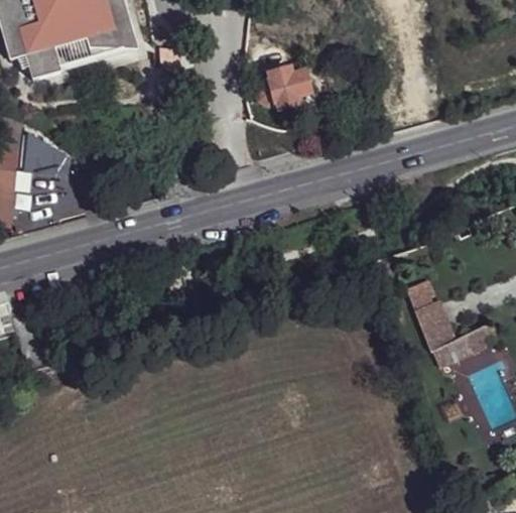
[(0,0),(0,22),(11,60),(26,55),(34,80),(61,71),(51,37),(85,27),(91,47),(127,47),(124,38),(134,35),(123,0),(0,0)]
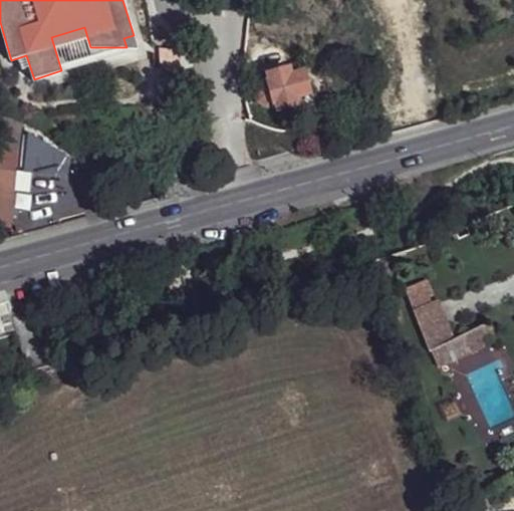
[(90,47),(84,27),(51,37),(61,70),(137,47),(134,35),(123,38),(126,47),(90,47)]
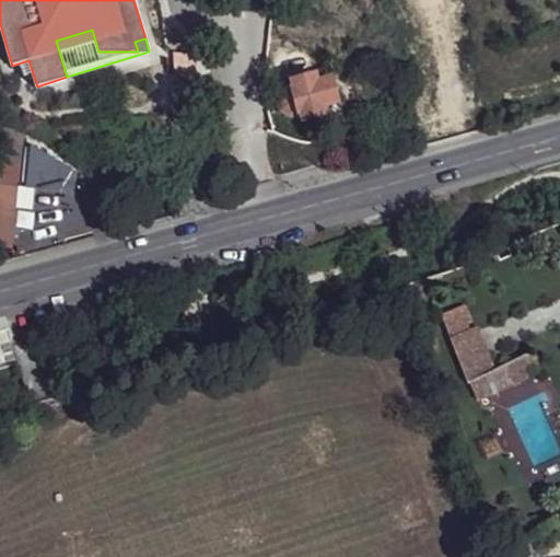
[(330,76),(317,79),(315,73),(292,79),(293,85),(283,88),(279,97),(282,106),(293,113),(300,109),(302,116),(326,109),(325,103),(337,100),(330,76)]
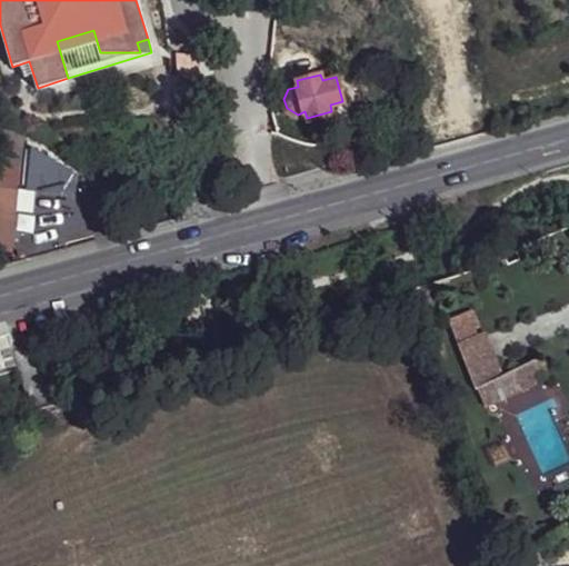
[(22,130),(0,127),(0,246),(10,248),(22,130)]
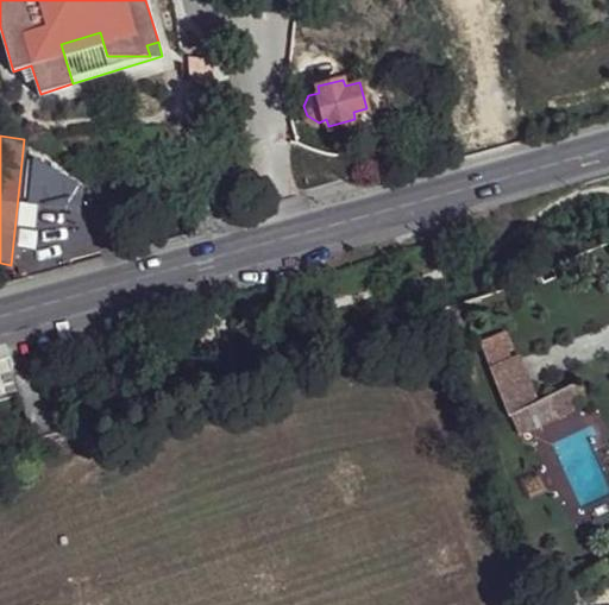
[(385,163),(370,166),(374,180),(390,176),(385,163)]
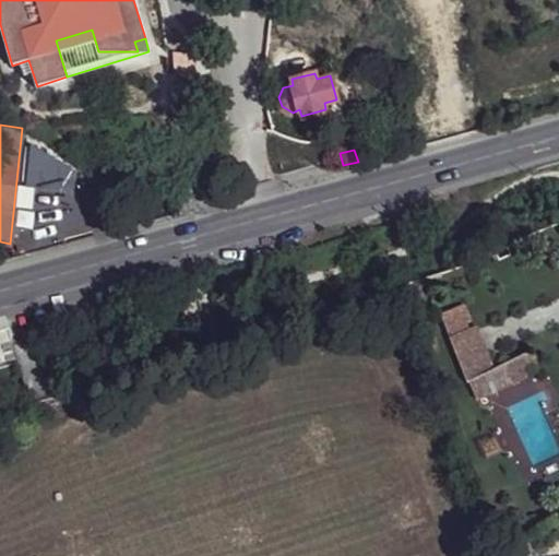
[(38,203),(45,231),(67,226),(61,199),(38,203)]
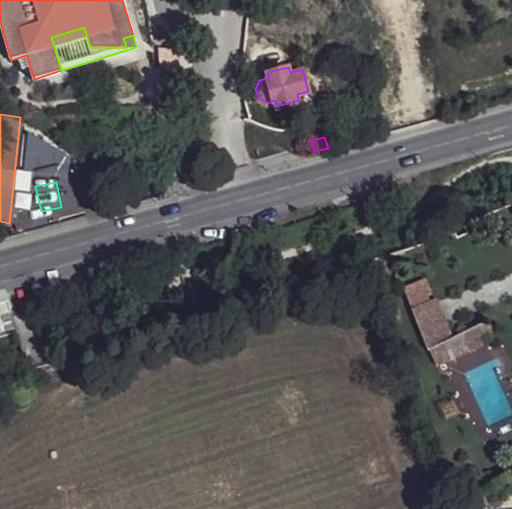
[(452,336),(429,280),(404,290),(427,348),(452,336)]
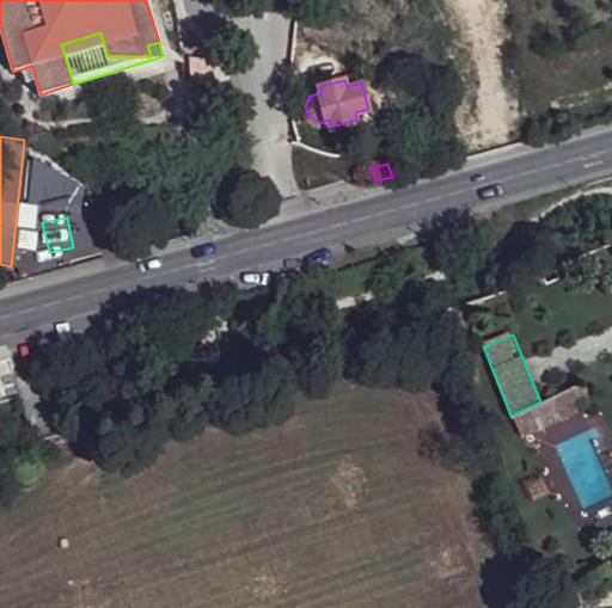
[(585,403),(575,384),(540,401),(510,416),(519,436),(585,403)]
